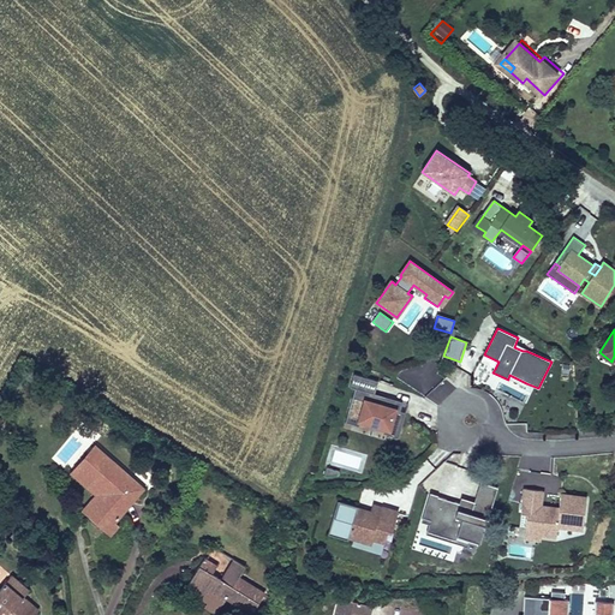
[(495,369),(499,362),(484,354),(482,362),(495,369)]
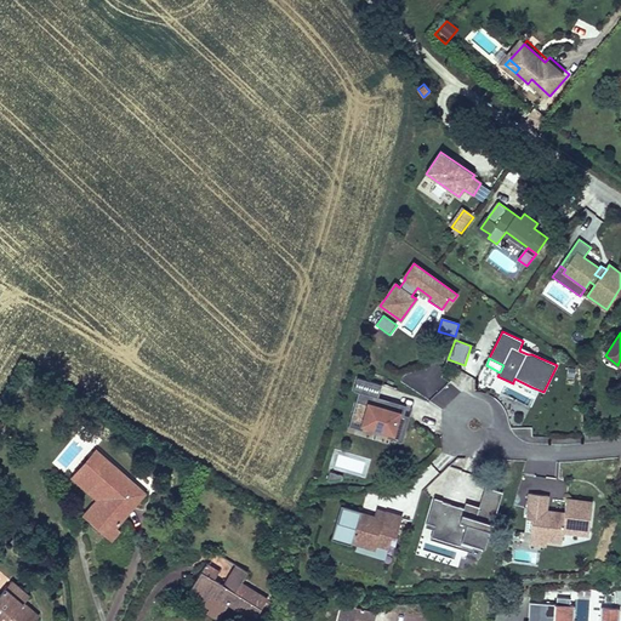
[(454,382),(468,391),(474,381),(461,371),(454,382)]
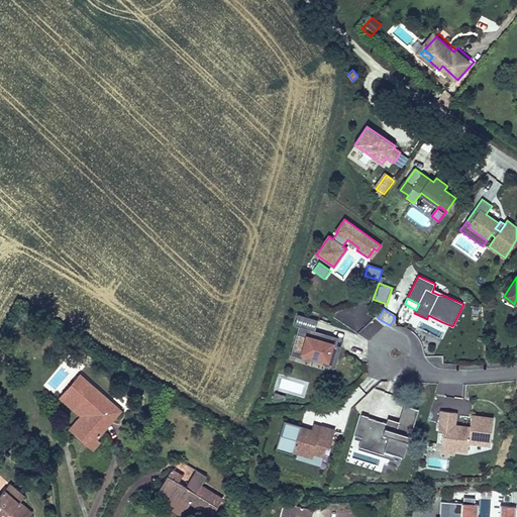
[(333,343),(335,337),(315,331),(318,321),(298,315),(294,326),(299,327),(290,355),(302,358),(303,353),(326,360),(324,366),(334,369),(341,346),(333,343)]
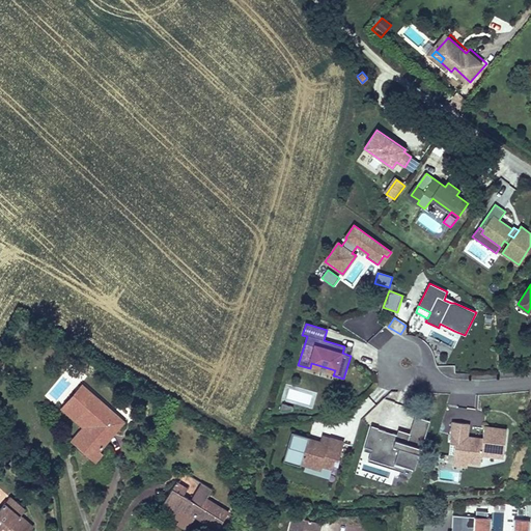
[(454,331),(440,324),(439,327),(452,334),(454,331)]
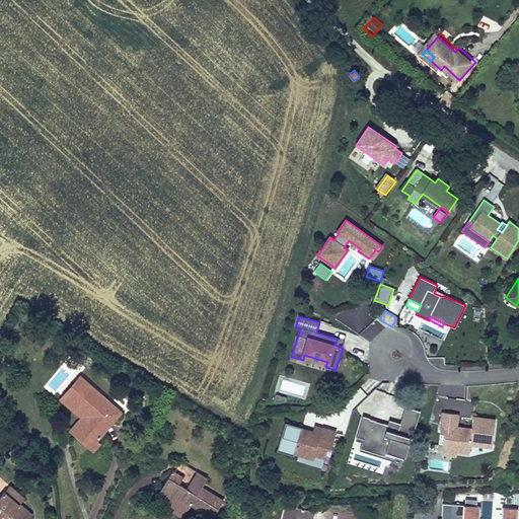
[(343,348),(345,341),(337,339),(335,345),(343,348)]
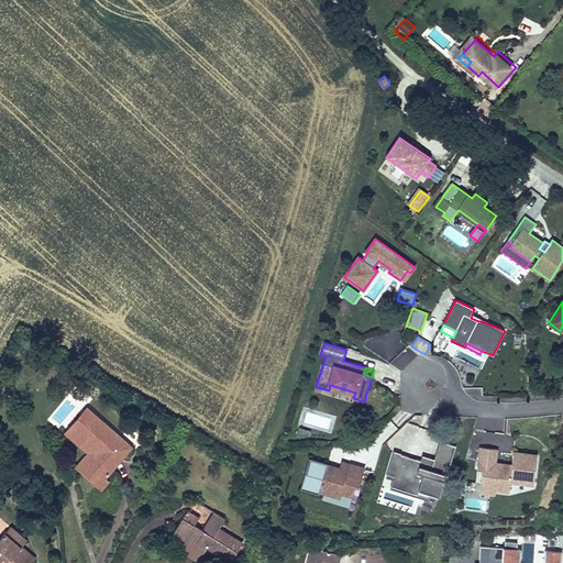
[(101,421),(88,409),(69,430),(96,453),(86,465),(102,481),(106,477),(132,449),(101,421)]
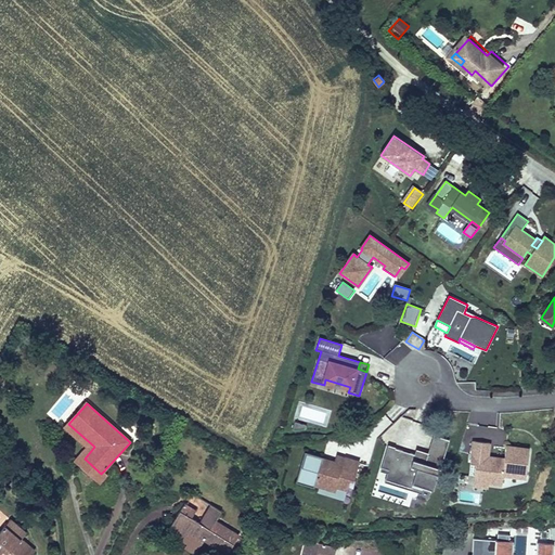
[(85,459),(94,447),(68,424),(65,427),(87,447),(76,459),(101,482),(108,474),(104,470),(101,474),(85,459)]
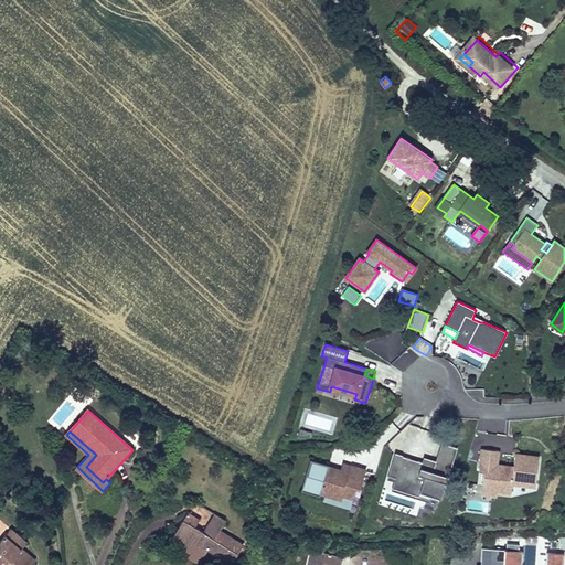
[(448,477),(458,448),(441,444),(435,462),(429,461),(428,465),(397,456),(390,478),(396,480),(420,488),(418,496),(438,502),(444,482),(447,483),(449,477),(448,477)]
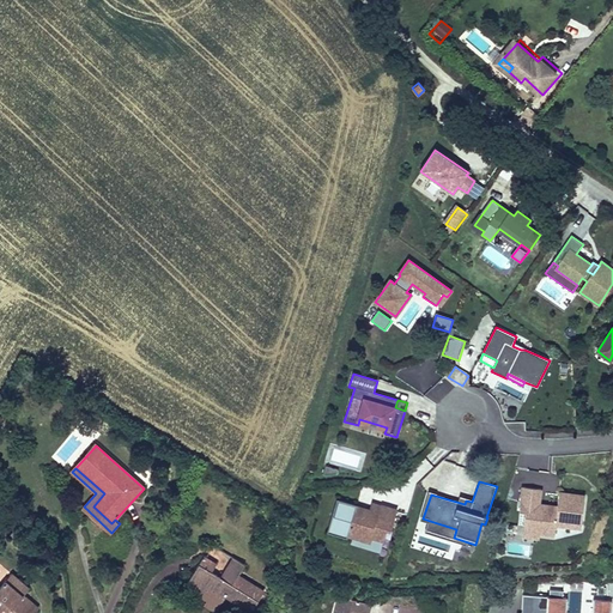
[(581,529),(584,497),(559,493),(558,508),(544,507),(544,509),(539,508),(540,505),(541,490),(523,489),(520,513),(526,514),(525,527),(535,529),(539,535),(554,536),(556,527),(581,529)]
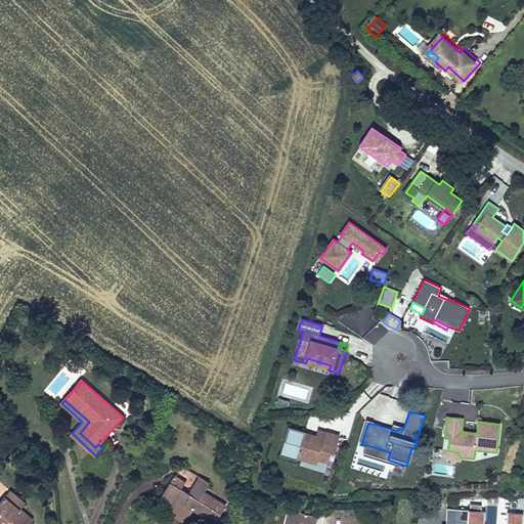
[(334,454),(339,437),(325,433),(322,444),(315,442),(315,439),(304,436),(305,432),(288,427),(279,455),(297,461),(298,459),(317,464),(318,460),(326,463),(330,452),(334,454)]
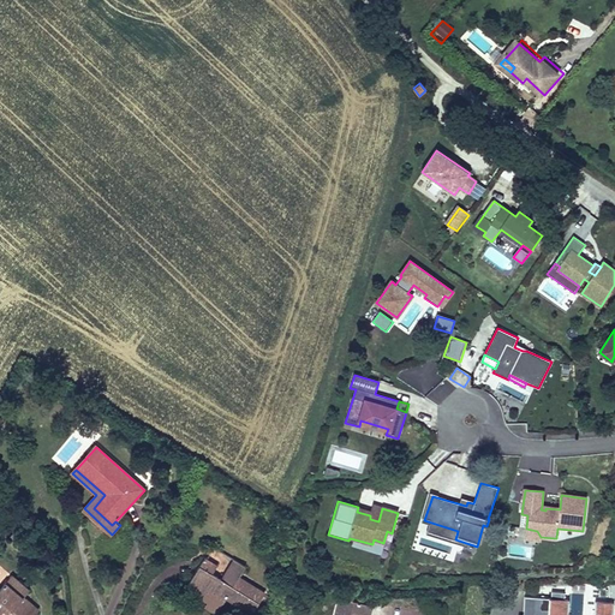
[(378,521),(382,508),(374,506),(370,515),(370,519),(378,521)]
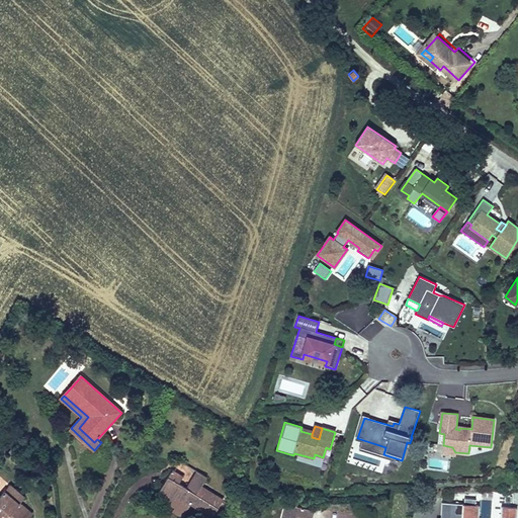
[(385,447),(363,440),(360,447),(383,454),(385,447)]
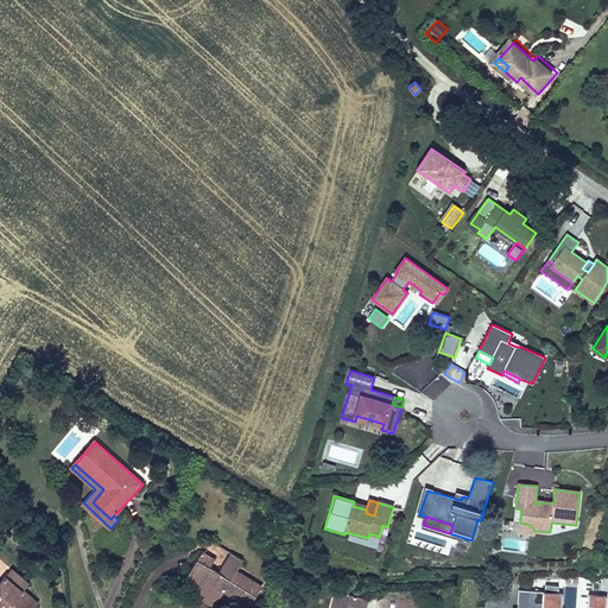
[(534,534),(534,531),(531,525),(520,523),(519,532),(534,534)]
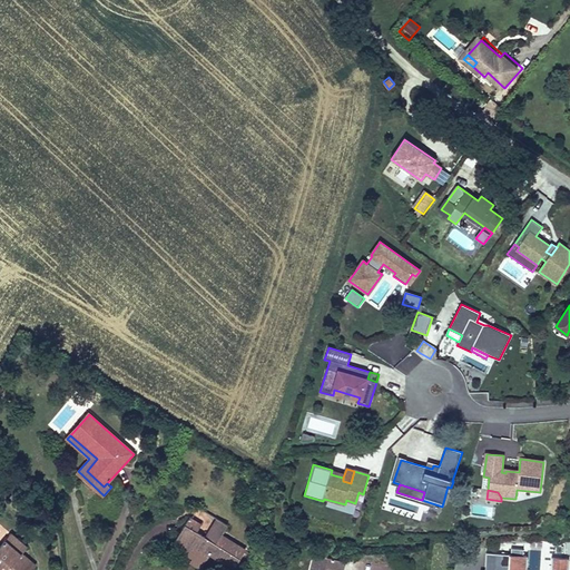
[(202,524),(190,517),(177,537),(189,544),(187,548),(206,560),(210,554),(234,569),(245,551),(222,536),(228,527),(217,520),(206,538),(197,532),(202,524)]
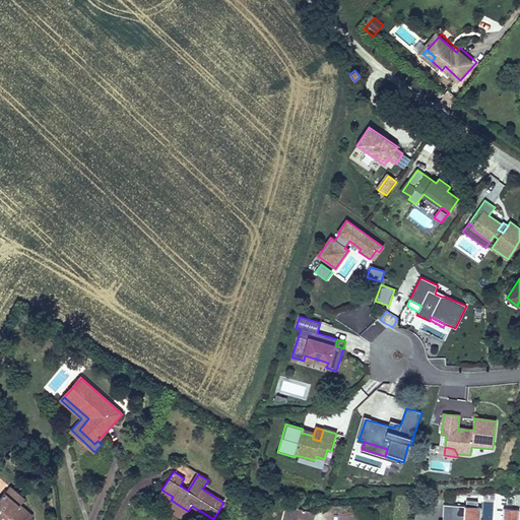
[(0,499),(0,519),(3,517),(6,519),(30,519),(33,517),(23,509),(20,507),(25,501),(10,488),(0,499)]
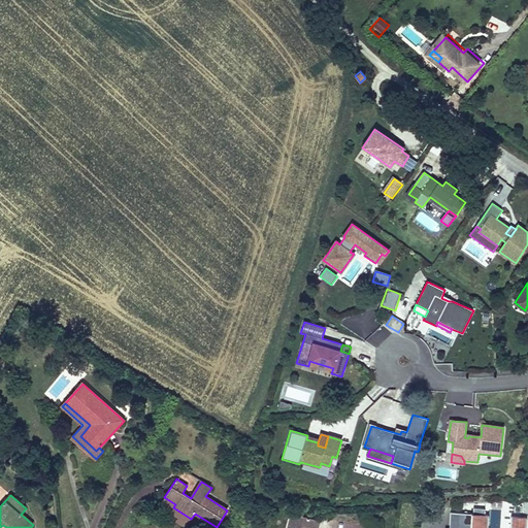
[(175,504),(164,497),(162,501),(173,507),(175,504)]
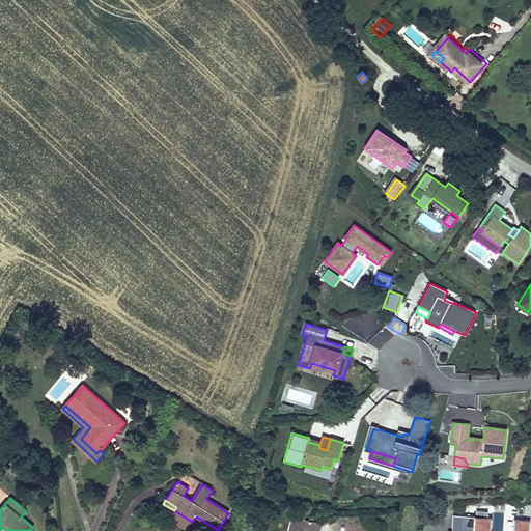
[(492,530),(493,519),(475,518),(473,530),(530,530),(530,522),(513,521),(511,530),(492,530)]
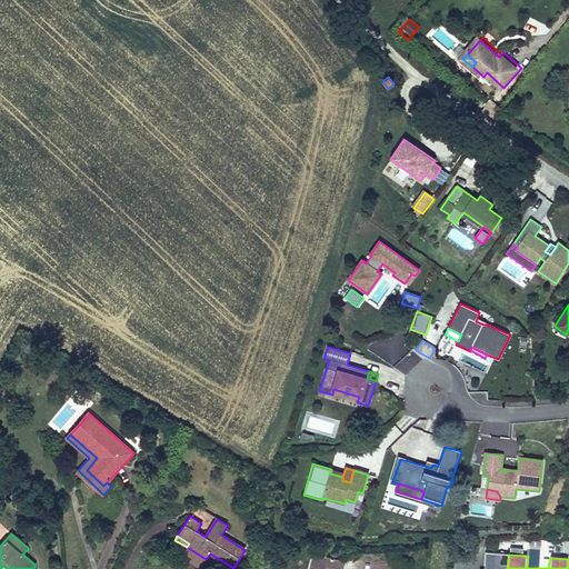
[(342,568),(345,562),(320,556),(319,565),(312,562),(310,568),(342,568)]
